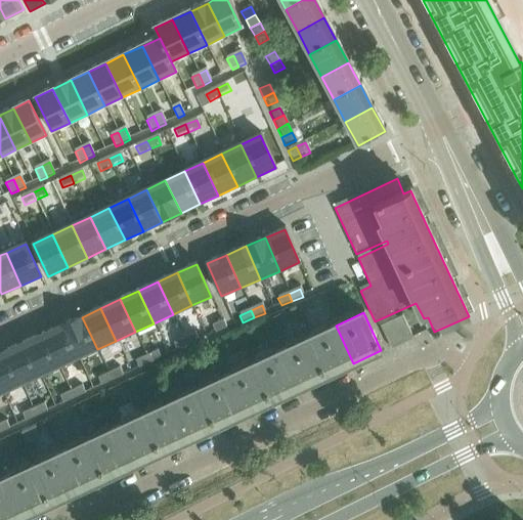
[(82,317),(62,326),(78,358),(97,349),(82,317)]
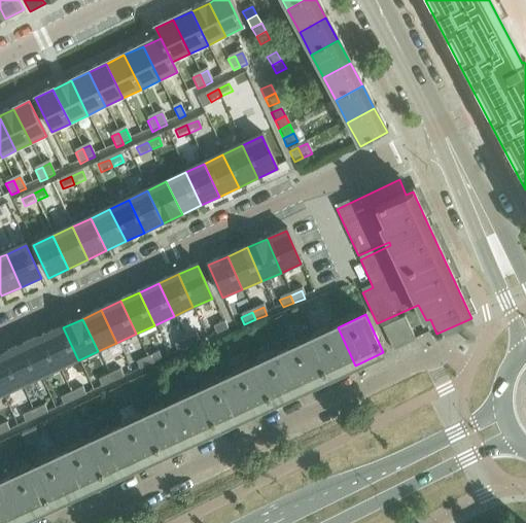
[(415,341),(405,319),(382,330),(391,349),(394,355),(416,344),(415,341)]
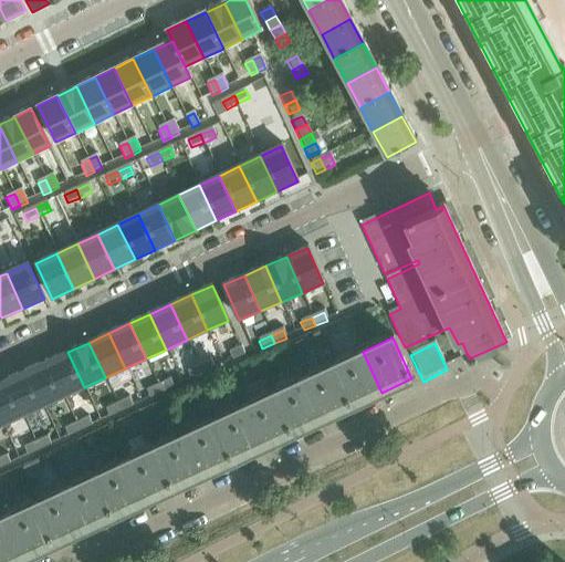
[(241,347),(229,353),(232,361),(244,356),(241,347)]
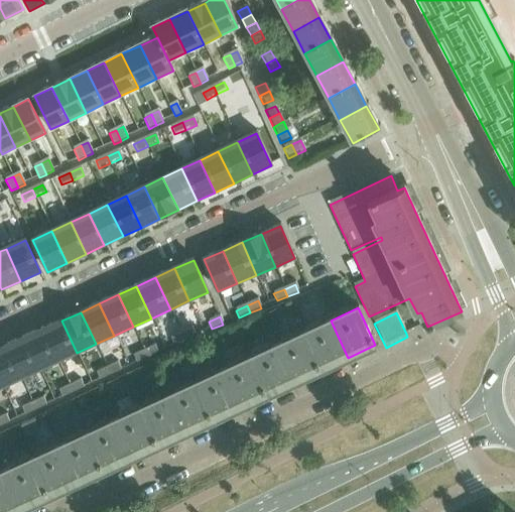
[(61,321),(43,330),(58,362),(77,353),(61,321)]
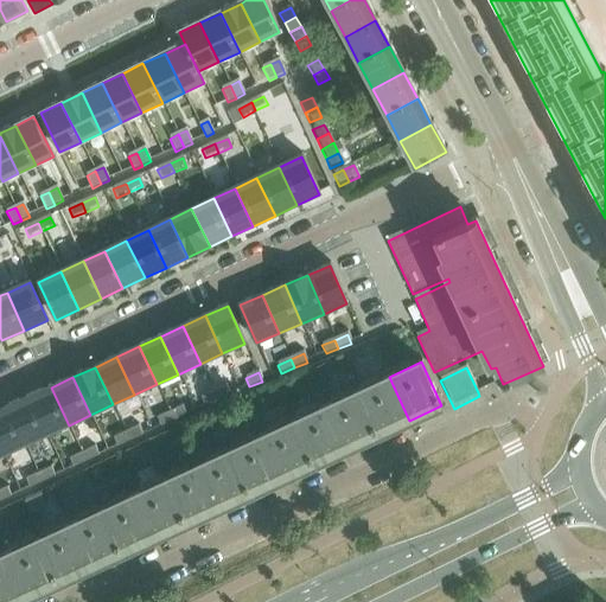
[(409,421),(389,377),(357,391),(377,435),(409,421)]
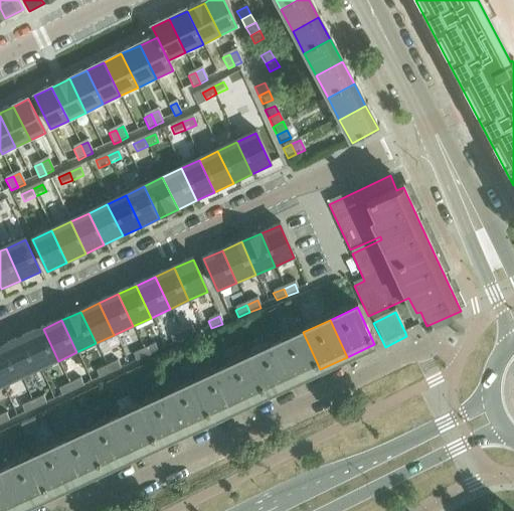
[(43,329),(24,337),(39,369),(58,361),(43,329)]
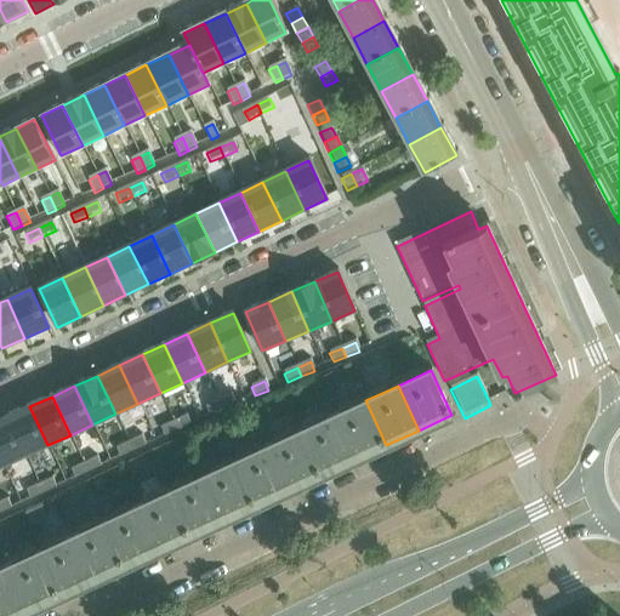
[(232,397),(219,403),(222,411),(235,405),(232,397)]
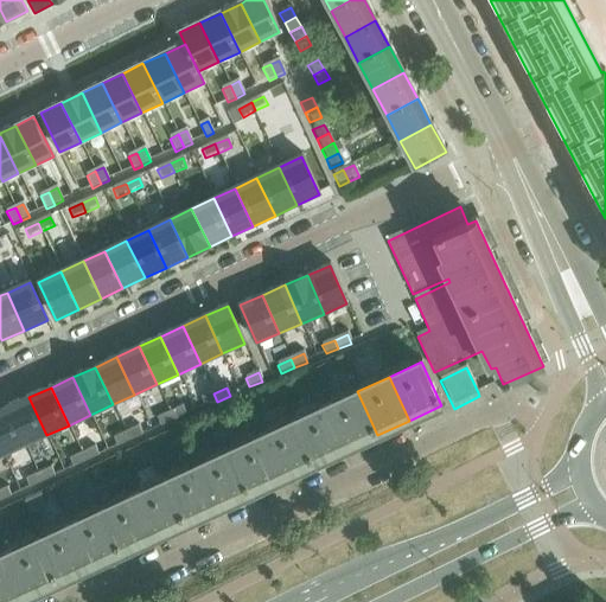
[(377,435),(357,391),(326,407),(345,450),(377,435)]
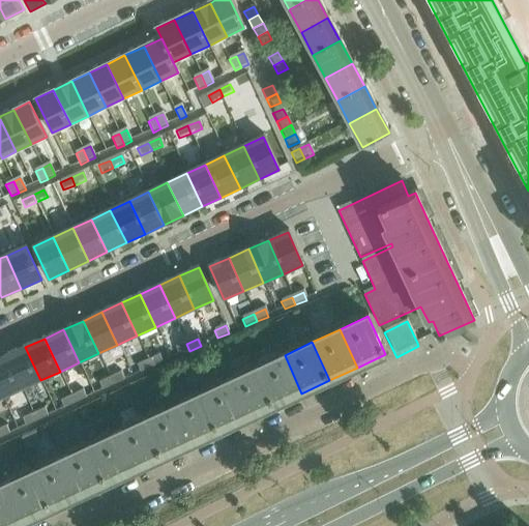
[(186,344),(175,348),(179,356),(189,351),(186,344)]
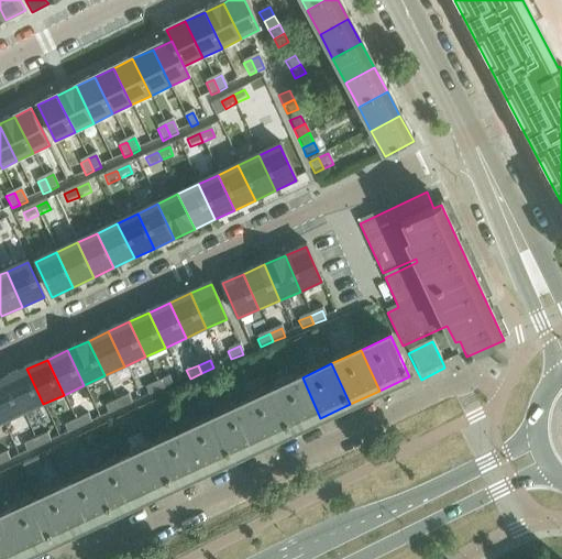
[(26,369),(7,379),(23,414),(43,404),(26,369)]
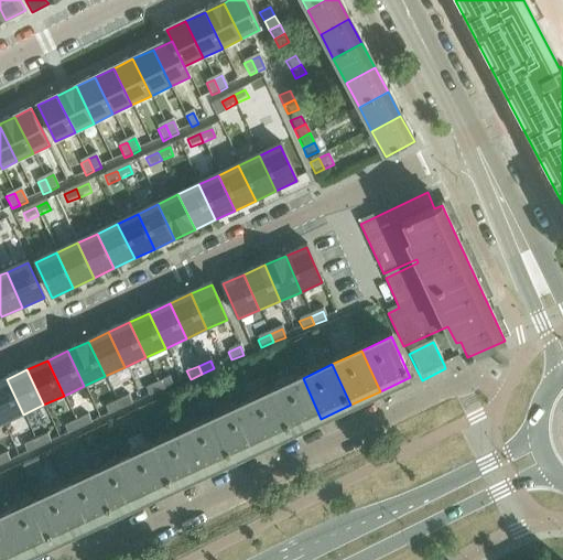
[(321,419),(303,378),(272,391),(292,432),(309,424),(321,419)]
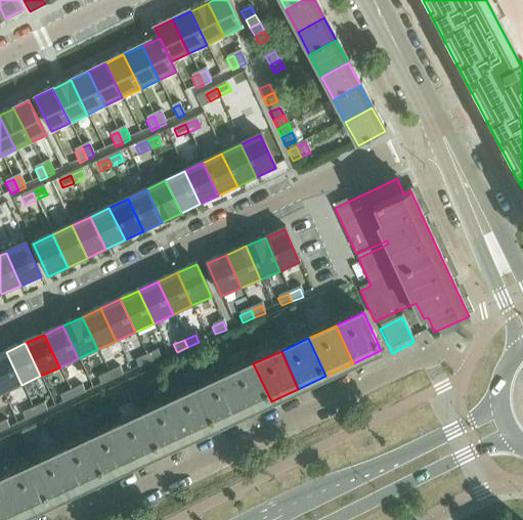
[(6,352),(0,355),(0,389),(2,394),(22,385),(6,352)]
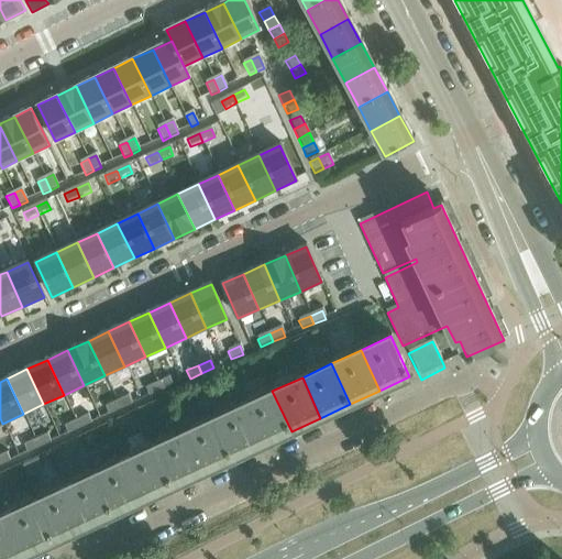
[(169,379),(157,384),(161,392),(173,386),(169,379)]
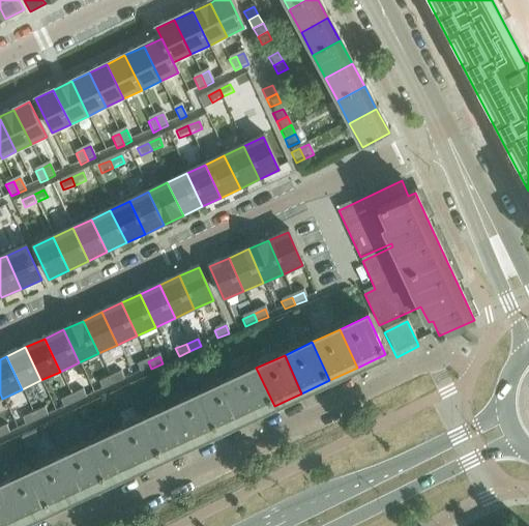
[(148,361),(137,367),(141,374),(151,369),(148,361)]
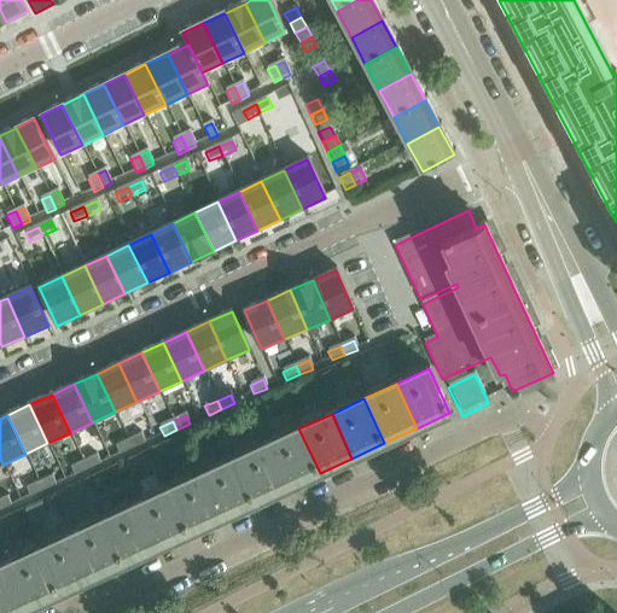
[(320,473),(298,428),(266,444),(287,489),(320,473)]
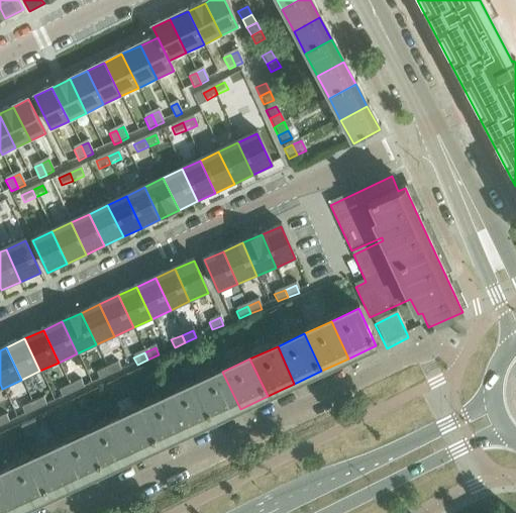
[(118,365),(107,370),(111,377),(121,372),(118,365)]
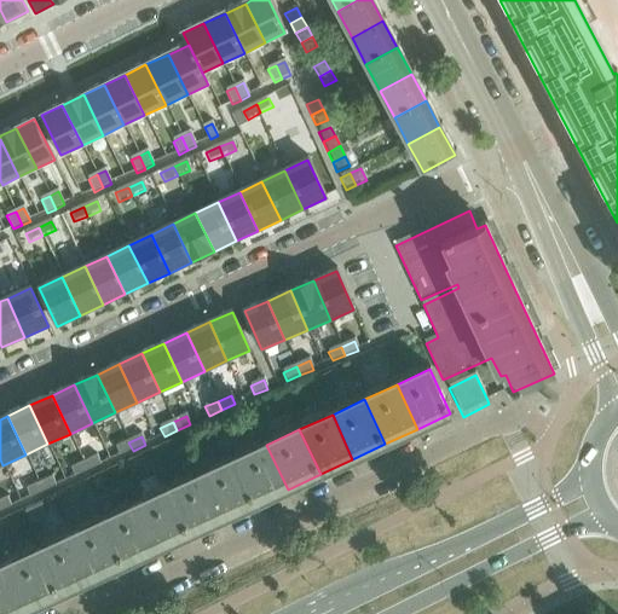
[(128,442),(115,449),(120,457),(133,451),(128,442)]
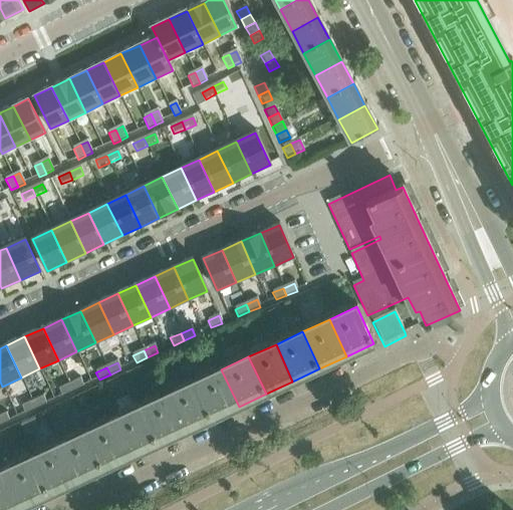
[(239,407),(221,369),(195,381),(212,419),(239,407)]
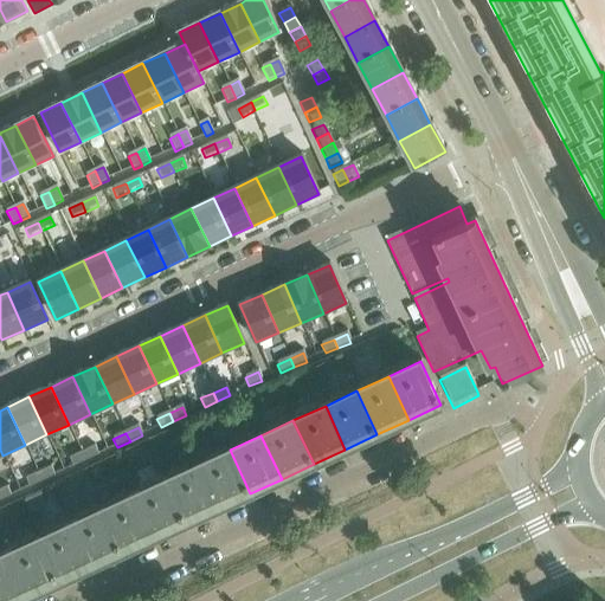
[(95,447),(82,453),(87,463),(98,457),(95,447)]
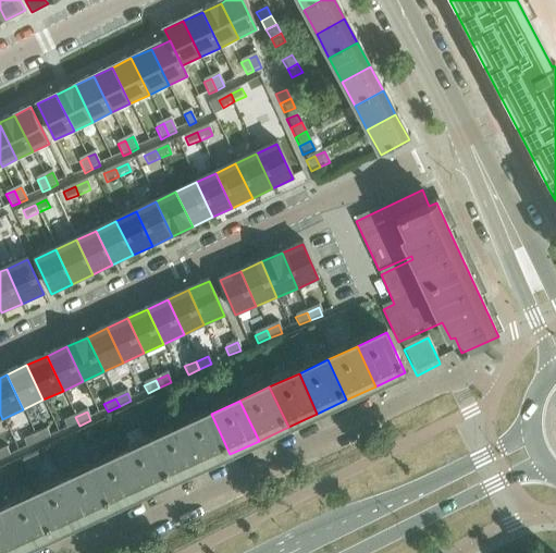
[(230,454),(211,414),(182,428),(200,468),(230,454)]
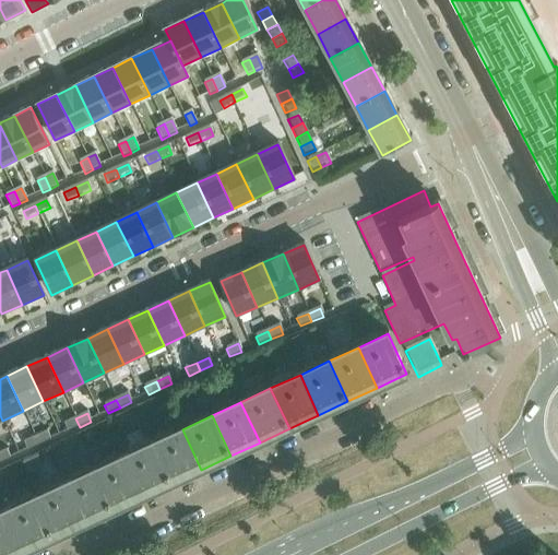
[(75,418),(63,424),(68,433),(80,427),(75,418)]
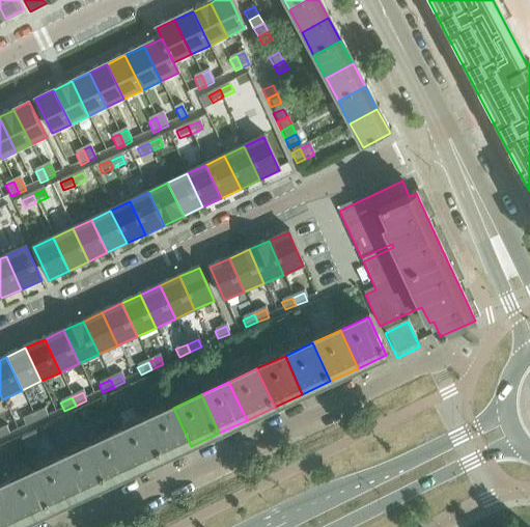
[(191,446),(173,408),(145,420),(163,459),(180,451),(191,446)]
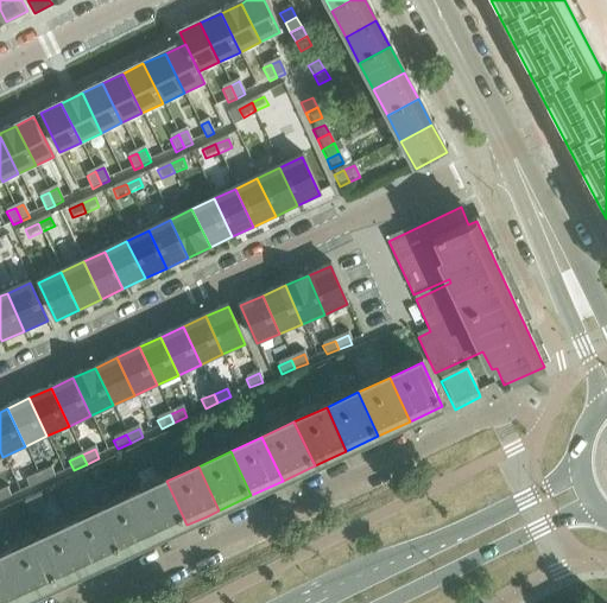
[(51,470),(38,476),(42,484),(55,478),(51,470)]
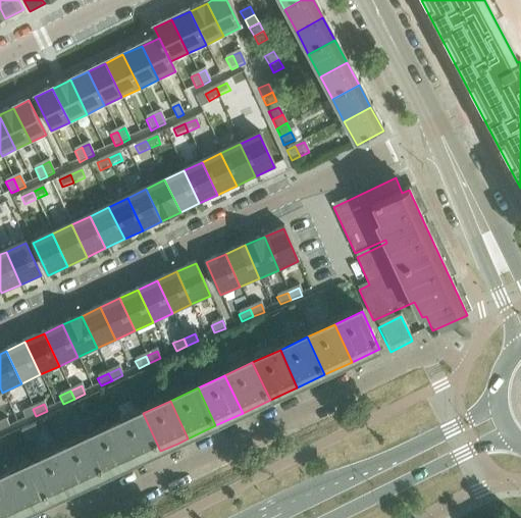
[(33,409),(21,414),(25,421),(36,416),(33,409)]
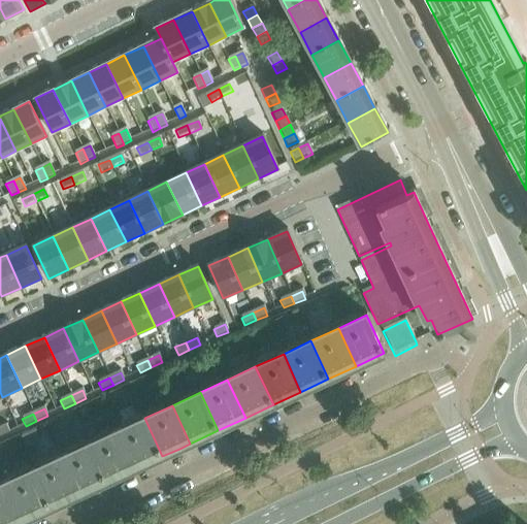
[(162,456),(144,418),(116,431),(134,469),(162,456)]
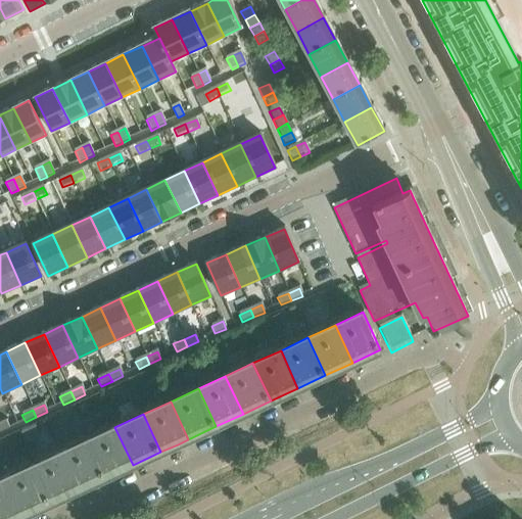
[(6,422),(0,425),(0,433),(9,429),(6,422)]
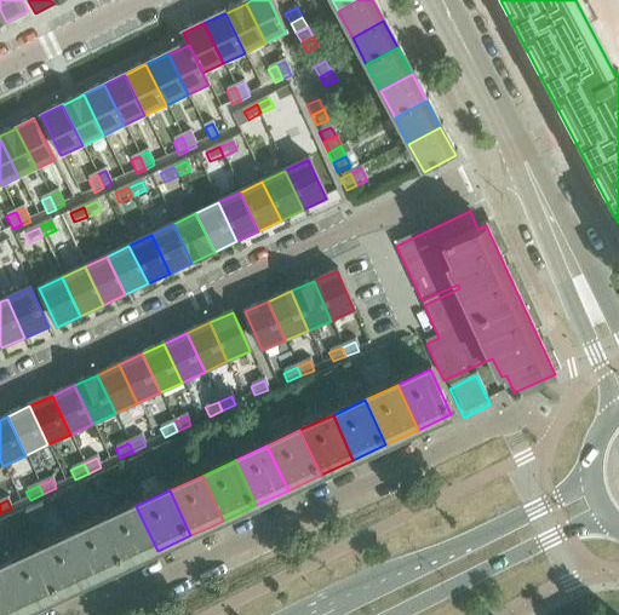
[(158,551),(136,506),(103,521),(125,565),(158,551)]
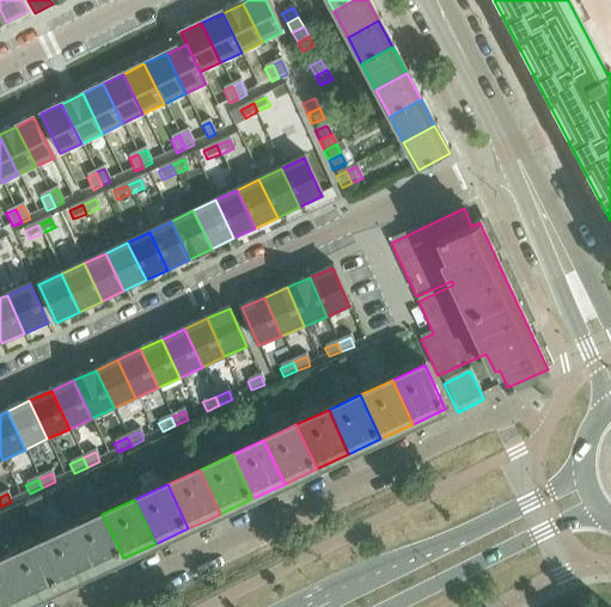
[(123,558),(102,514),(71,529),(91,574),(123,558)]
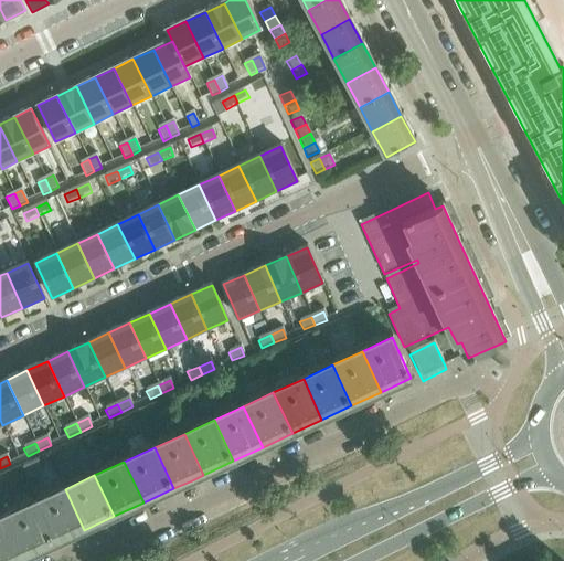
[(84,530),(65,489),(35,503),(54,543),(84,530)]
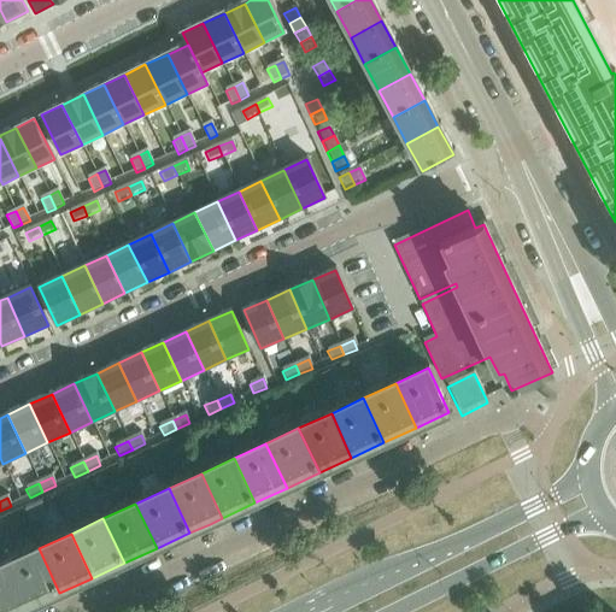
[(59,593),(39,548),(6,564),(27,608),(40,602),(59,593)]
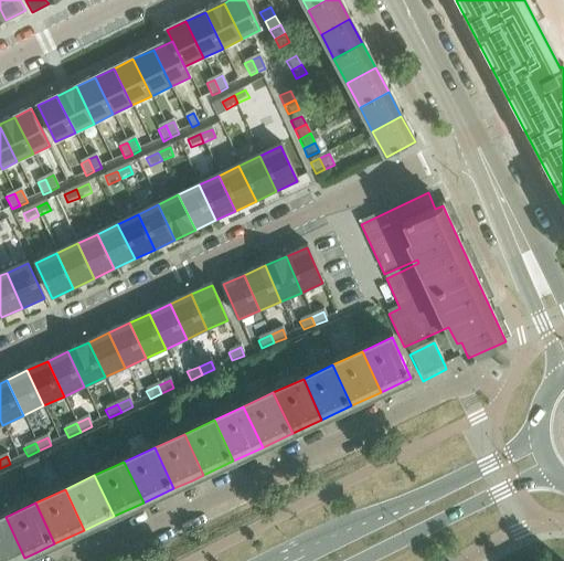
[(18,560),(24,558),(6,517),(0,519),(0,560),(18,560)]
